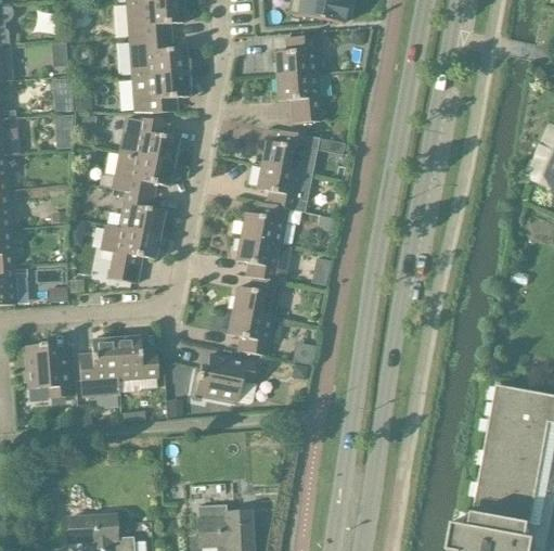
[(129,39),(172,35),(171,23),(184,22),(182,0),(149,0),(126,2),(129,39)]
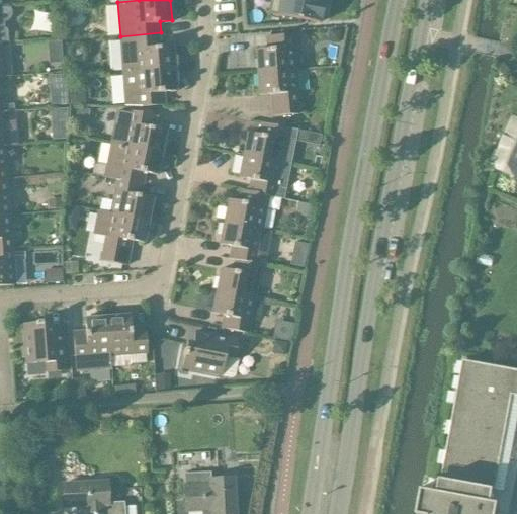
[(320,20),(324,0),(270,0),(269,10),(320,20)]
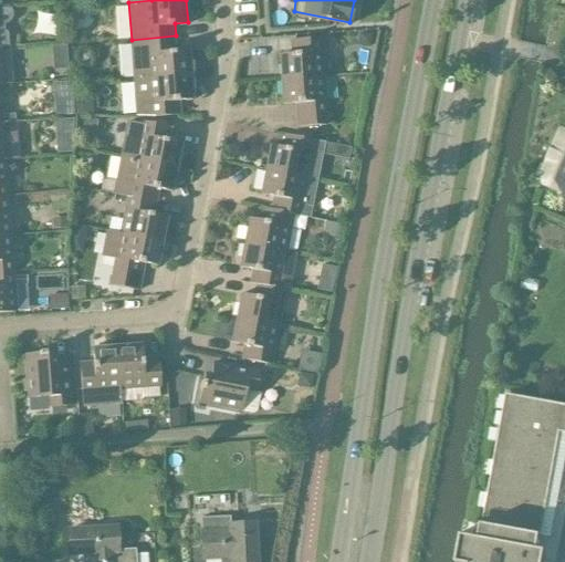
[(0,6),(0,43),(10,43),(9,30),(9,29),(8,29),(8,28),(7,28),(6,28),(4,21),(7,21),(9,20),(10,19),(11,19),(12,17),(13,16),(13,13),(13,12),(13,10),(13,8),(12,7),(12,4),(0,6)]
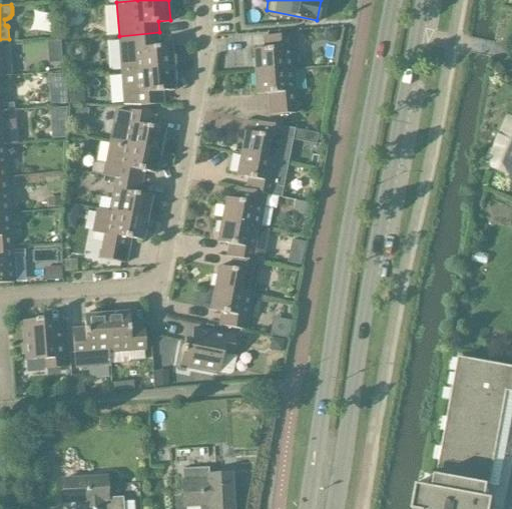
[(337,39),(339,27),(329,26),(327,37),(337,39)]
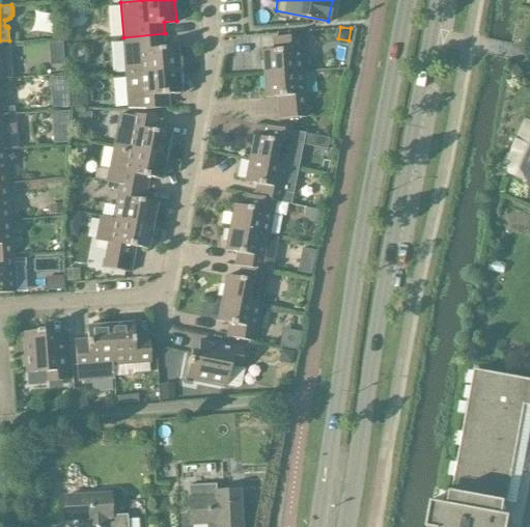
[(166,46),(165,33),(123,37),(127,74),(180,70),(178,45),(166,46)]
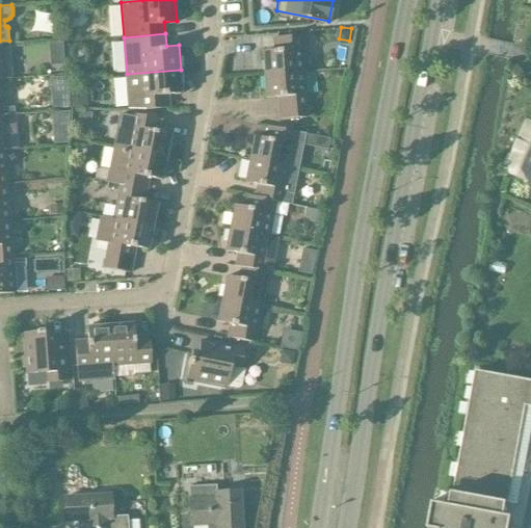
[(265,73),(303,71),(300,33),(274,35),(275,48),(263,49),(265,73)]
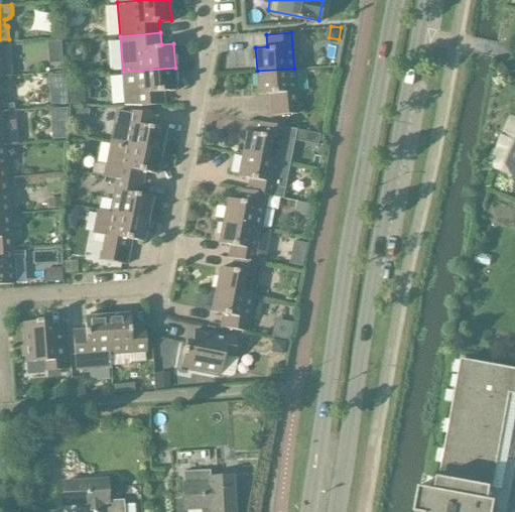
[(0,74),(13,73),(10,39),(9,39),(0,39),(0,74)]
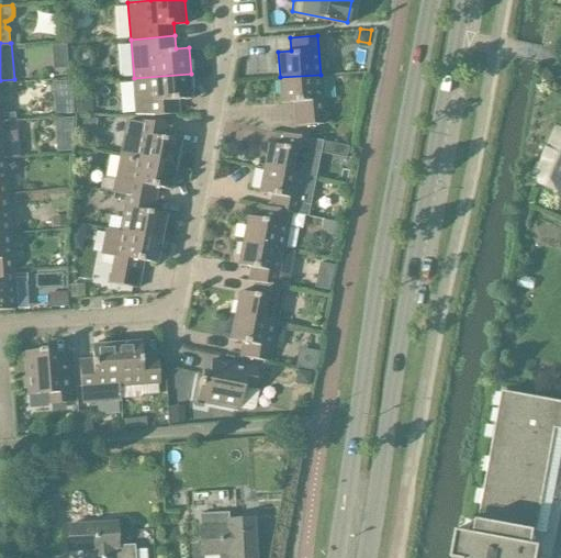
[(193,97),(191,74),(134,78),(137,115),(180,111),(179,98),(193,97)]
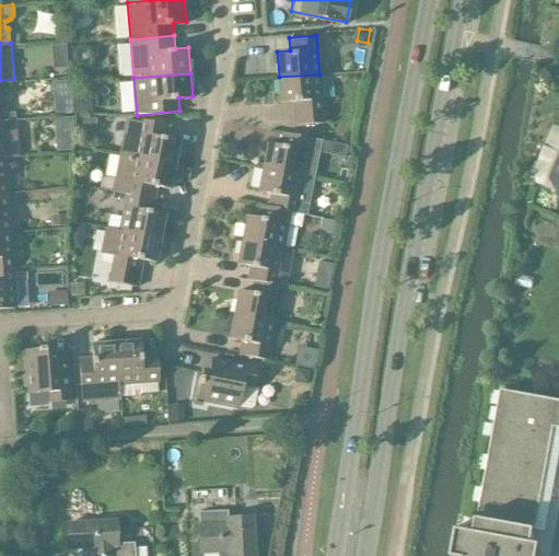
[(322,122),(319,74),(279,77),(280,101),(293,100),(294,123),(322,122)]
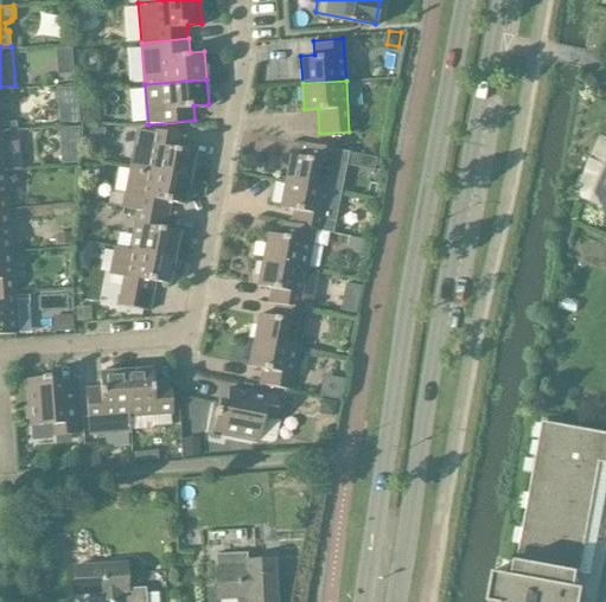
[(84,120),(101,119),(100,97),(83,98),(84,120)]
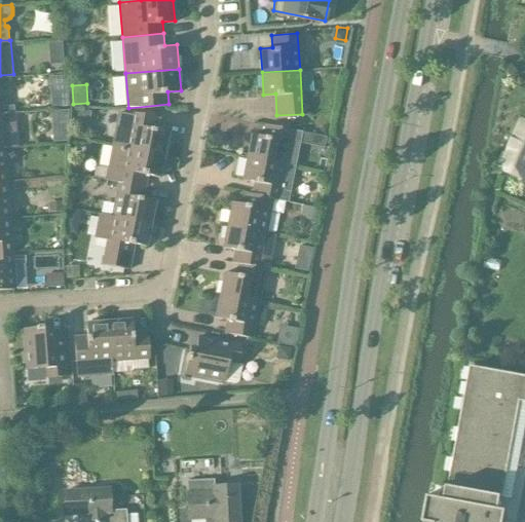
[(60,91),(51,92),(52,104),(61,103),(60,91)]
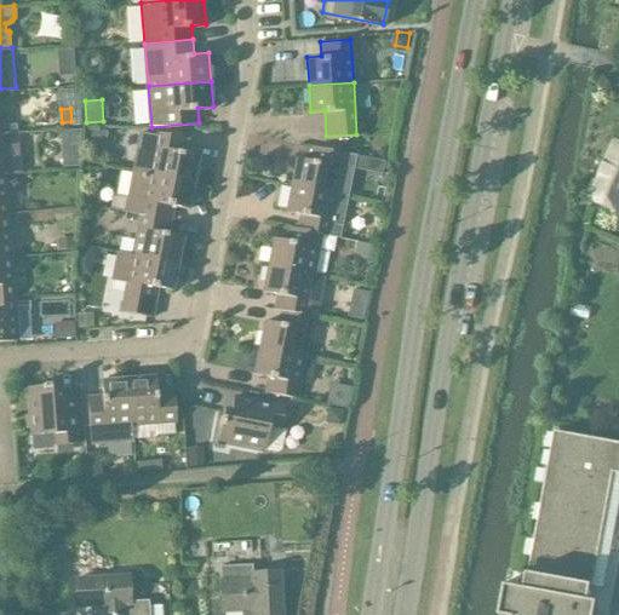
[(81,125),(61,126),(62,149),(80,148),(81,125)]
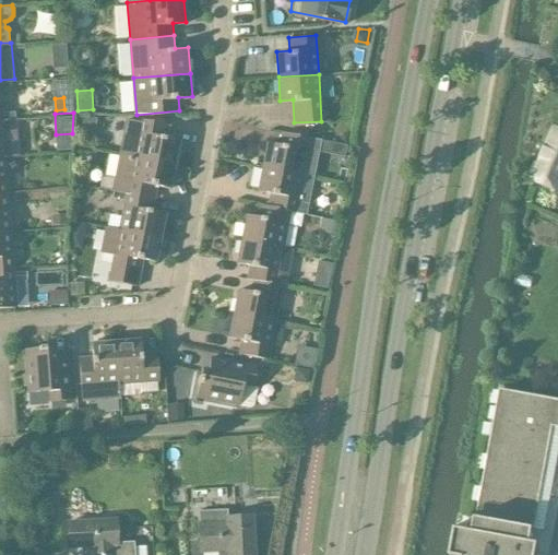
[(135,156),(176,164),(181,139),(168,137),(170,124),(143,118),(143,119),(127,116),(119,153),(135,156)]
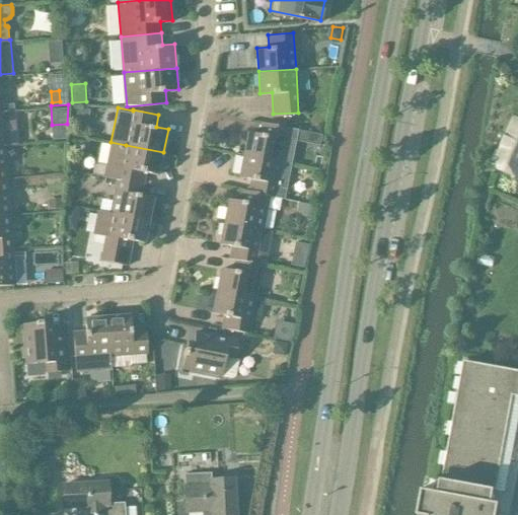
[(0,144),(5,144),(18,143),(15,108),(3,109),(0,109),(0,144)]
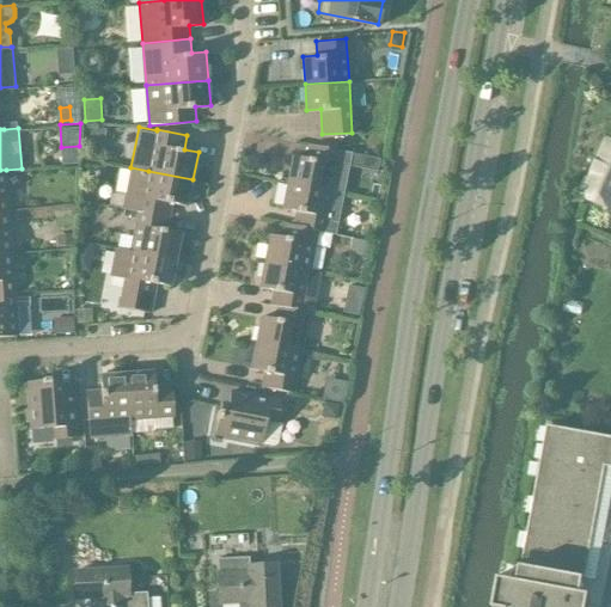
[(610,136),(609,135),(584,192),(610,203),(610,136)]
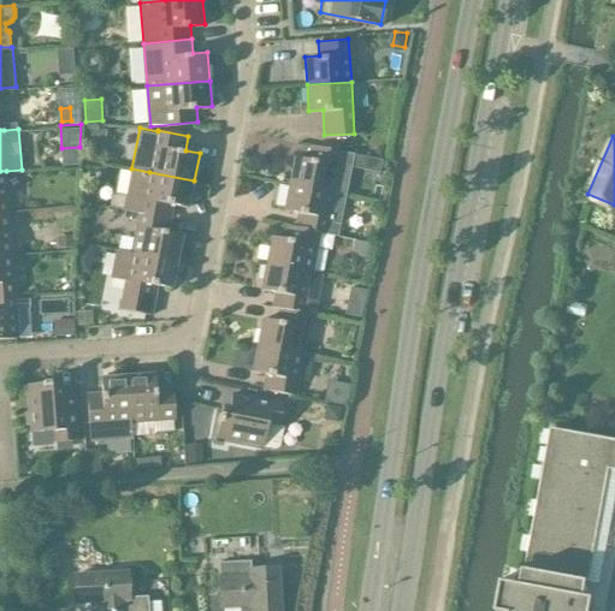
[(353,152),(312,143),(309,158),(294,154),(288,182),(346,194),(353,152)]
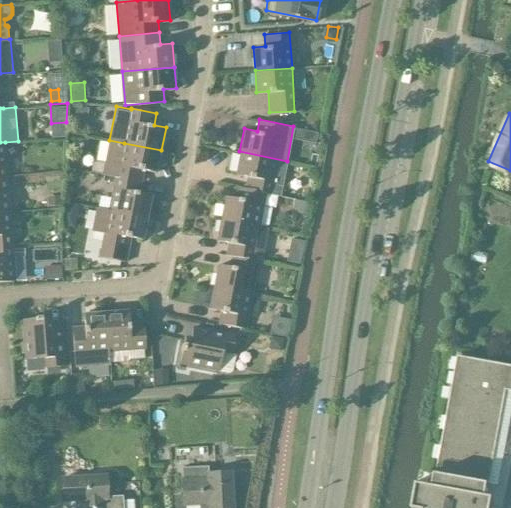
[(161,150),(124,143),(109,140),(103,173),(118,176),(143,180),(145,169),(157,172),(161,150)]
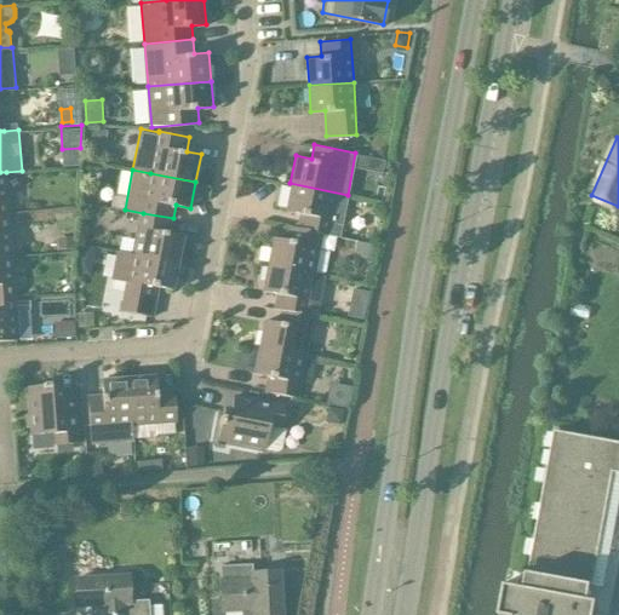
[(6,172),(0,172),(0,214),(10,214),(6,172)]
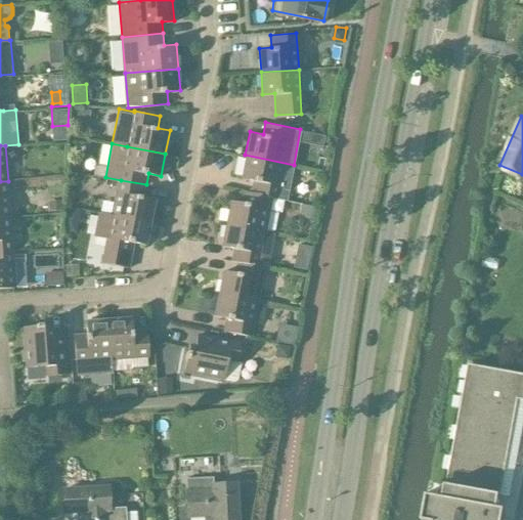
[(245,155),(241,178),(253,180),(251,192),(270,197),(287,200),(294,165),(245,155)]
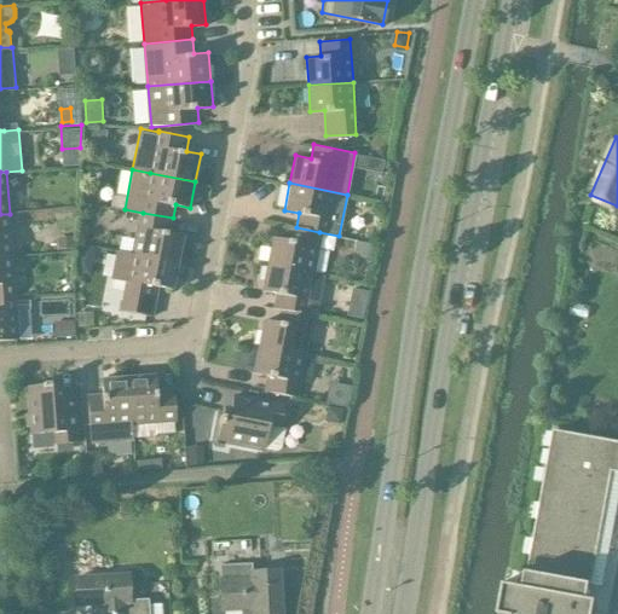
[(97,190),(87,187),(85,197),(94,200),(97,190)]
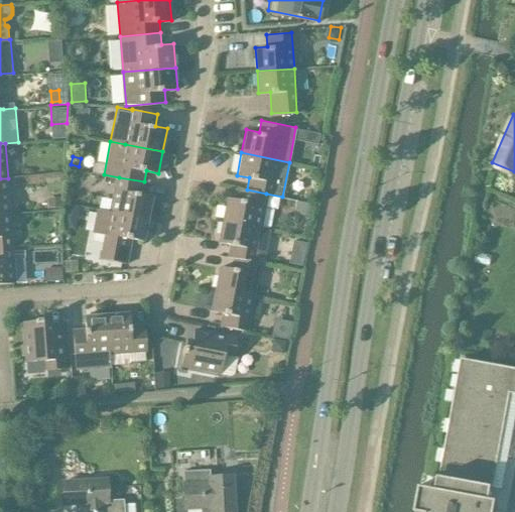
[(142,194),(144,181),(119,177),(112,211),(149,219),(153,196),(142,194)]
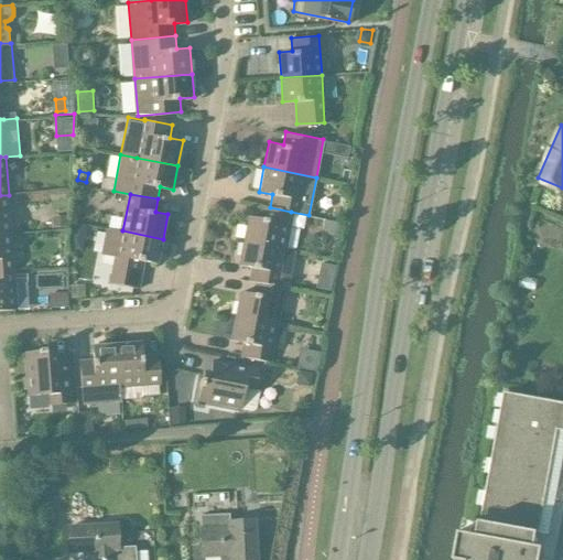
[(9,195),(0,195),(0,233),(12,233),(9,195)]
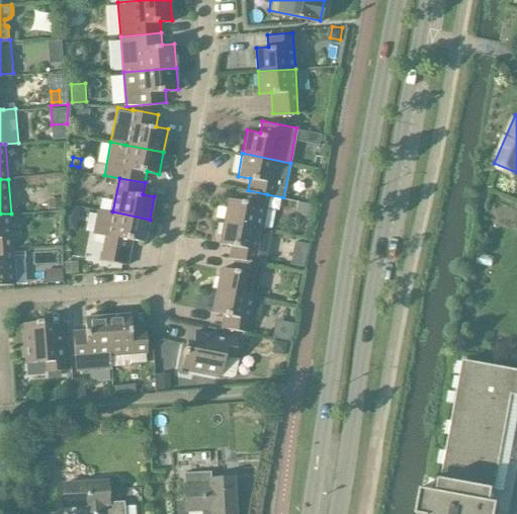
[(267,194),(248,190),(241,188),(239,200),(228,197),(223,220),(261,228),(267,194)]
